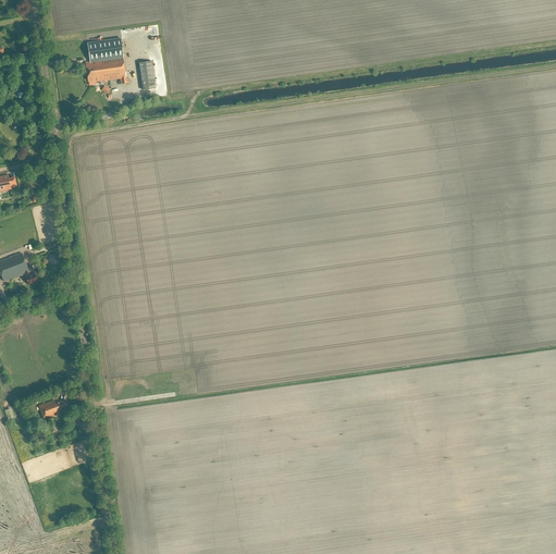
[(89,60),(85,60),(87,79),(94,78),(94,79),(121,76),(122,82),(126,81),(120,36),(87,40),(89,60)]
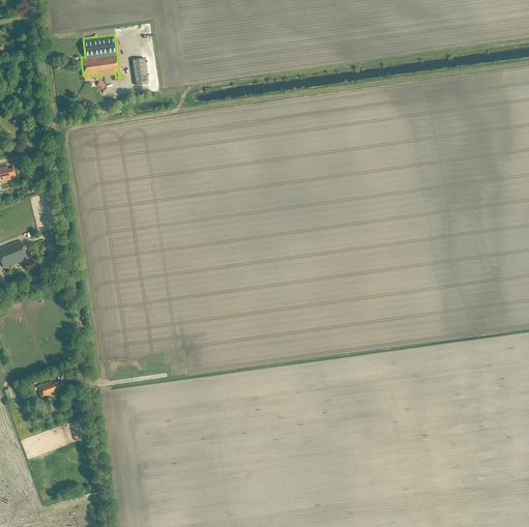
[(143,55),(131,57),(136,84),(147,82),(146,72),(143,55)]
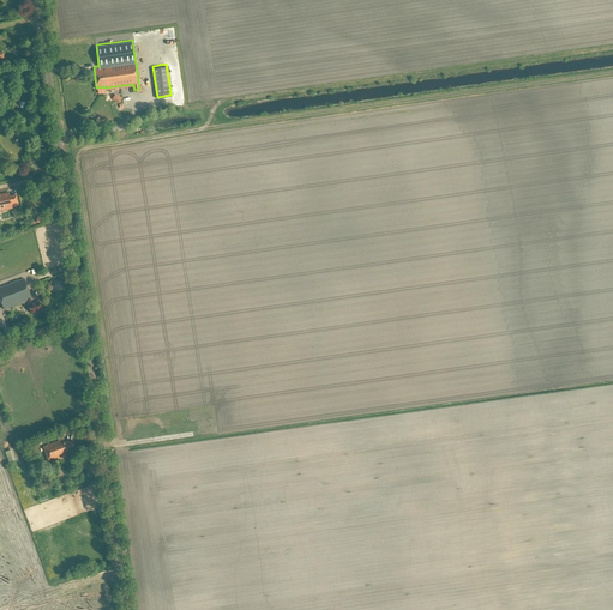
[(116,91),(112,95),(118,101),(121,96),(116,91)]
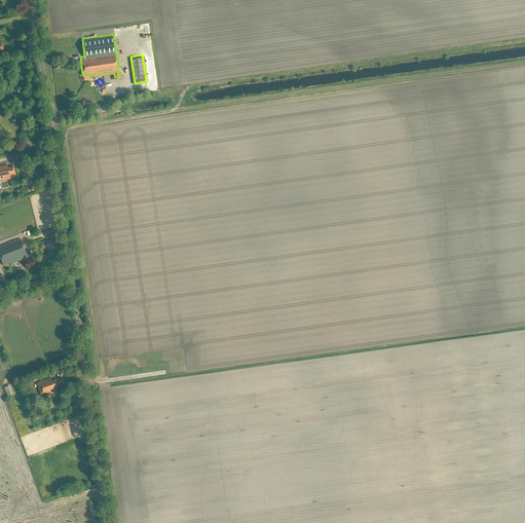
[(9,175),(14,174),(13,164),(7,166),(6,162),(0,163),(0,178),(9,177),(9,175)]
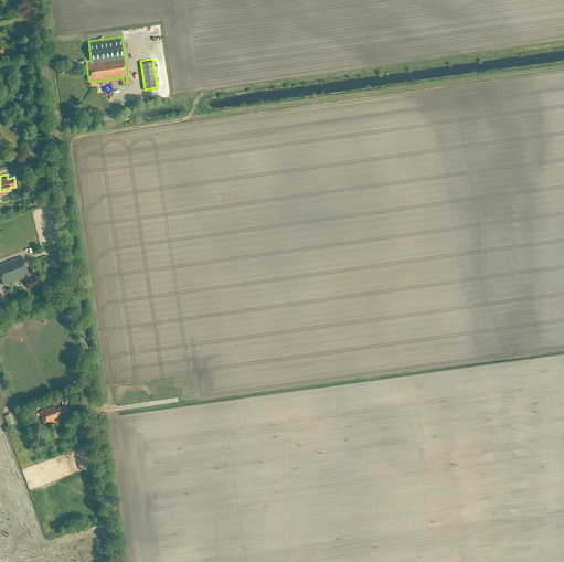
[(21,254),(0,262),(0,276),(2,283),(23,275),(25,278),(24,278),(28,286),(38,283),(34,275),(29,277),(28,273),(21,254)]
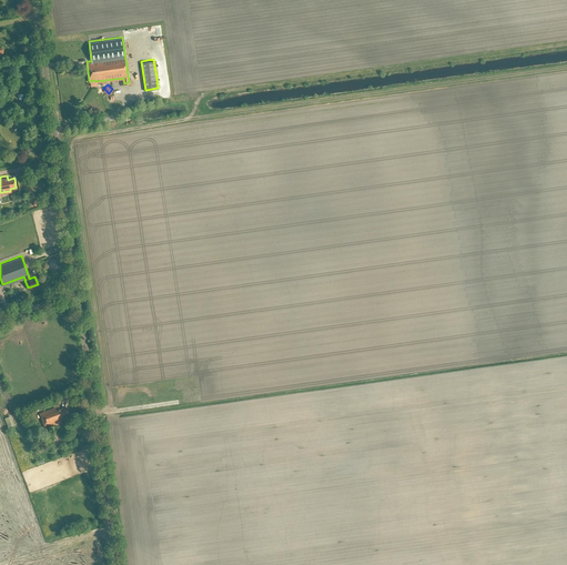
[(62,416),(68,414),(64,405),(59,407),(58,404),(38,411),(43,425),(59,420),(59,419),(62,417),(62,416)]
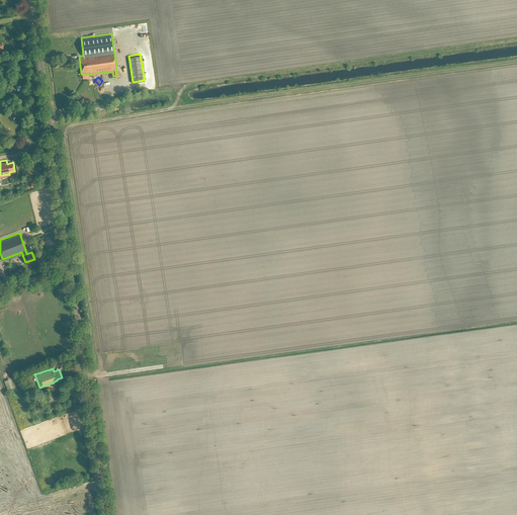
[(12,387),(11,384),(11,383),(9,377),(3,379),(6,385),(7,389),(12,387)]
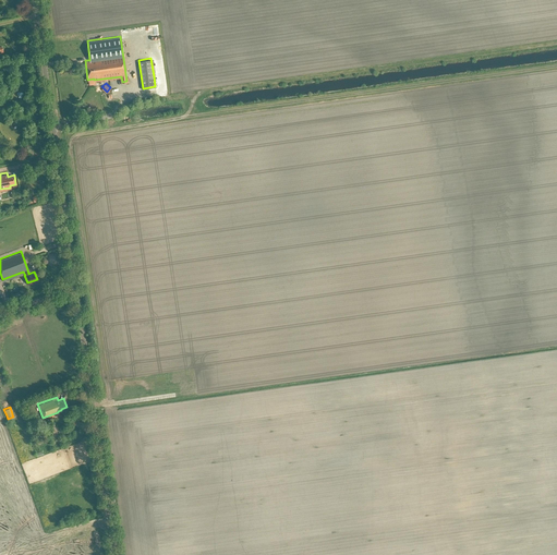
[(73,418),(70,419),(68,420),(69,425),(72,424),(75,423),(76,424),(80,423),(76,417),(73,418)]
